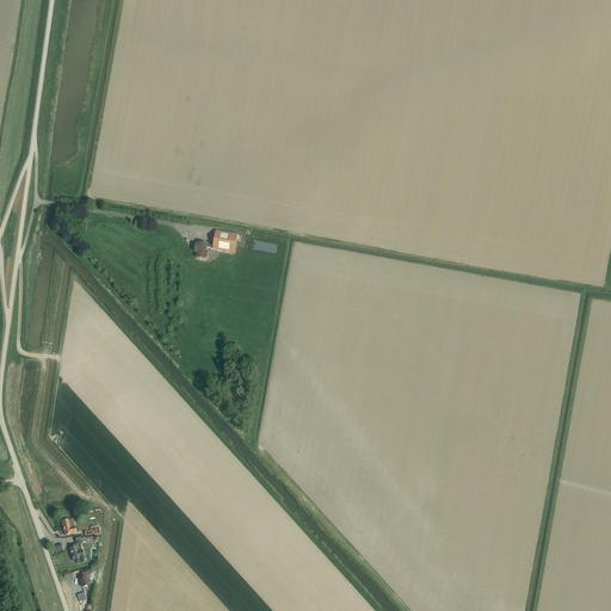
[(234,253),(238,235),(216,232),(214,246),(213,248),(213,250),(234,253)]
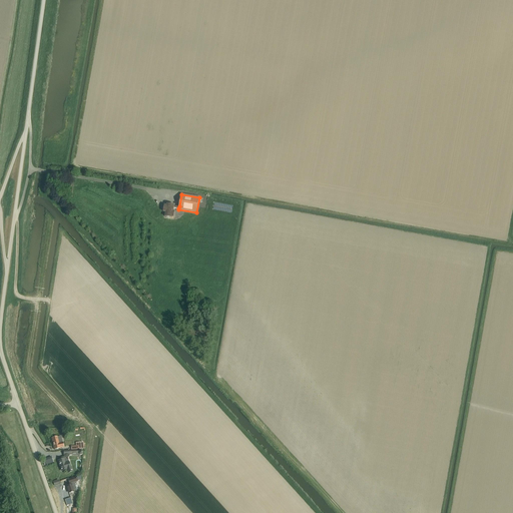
[(178,208),(179,206),(174,205),(166,203),(166,205),(164,204),(162,212),(165,212),(164,216),(171,218),(172,217),(173,217),(174,211),(173,211),(173,207),(178,208)]
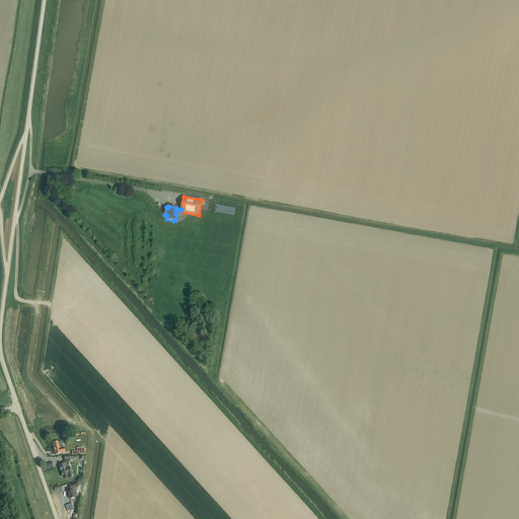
[(59,448),(58,442),(53,443),(55,454),(60,453),(64,452),(63,447),(59,448)]
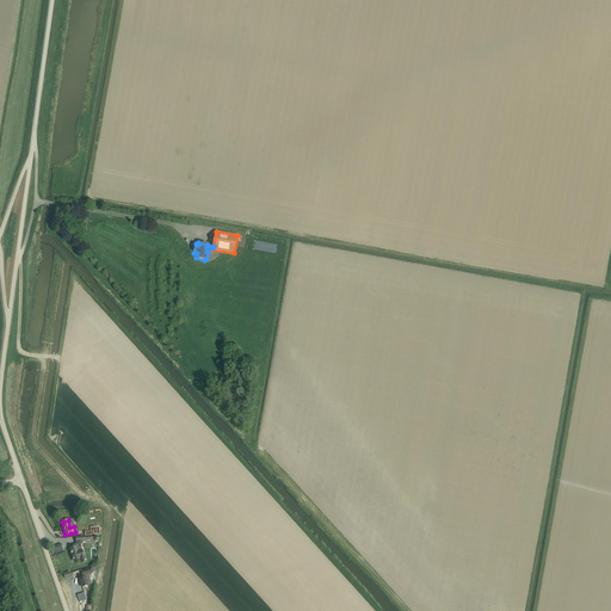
[(94,536),(91,536),(85,536),(75,537),(76,542),(78,543),(71,545),(71,548),(69,548),(73,561),(79,559),(80,563),(86,561),(84,556),(80,544),(81,544),(81,543),(82,542),(93,541),(94,542),(96,542),(97,542),(97,541),(98,541),(98,539),(98,538),(98,537),(97,537),(96,536),(94,536)]
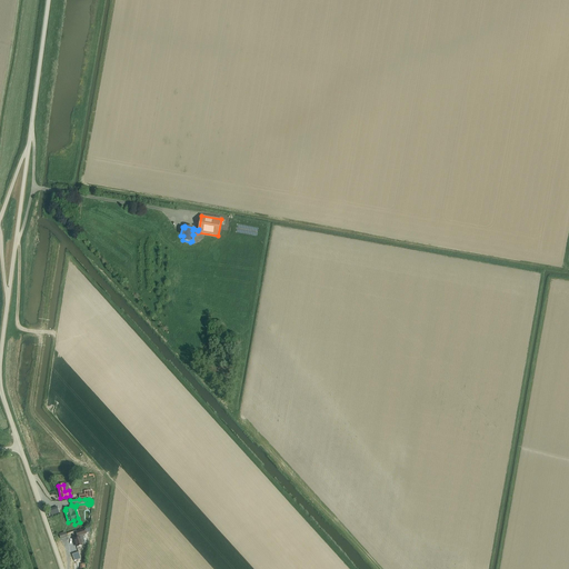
[(76,547),(81,545),(85,543),(82,537),(85,537),(83,533),(85,532),(83,529),(76,532),(78,538),(73,539),(76,547)]
